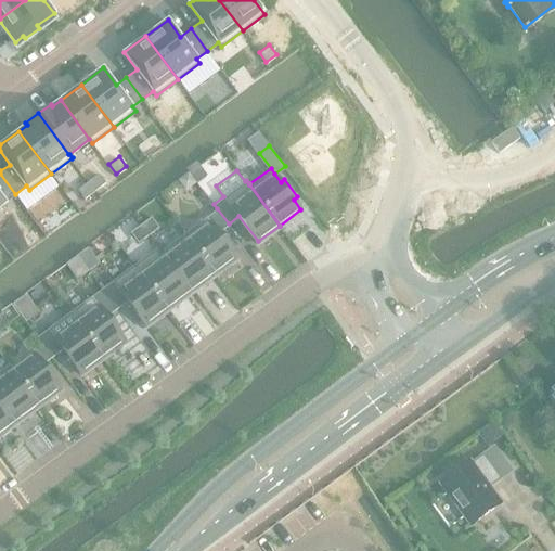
[(98,171),(88,180),(94,190),(105,181),(98,171)]
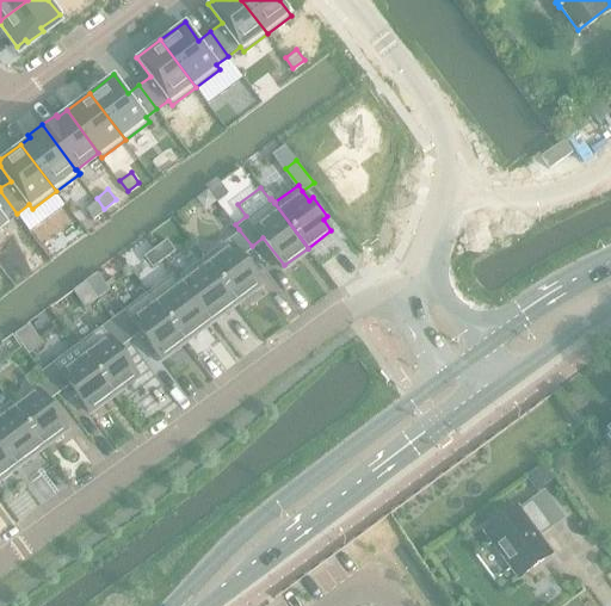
[(0,226),(17,214),(0,191),(0,226)]
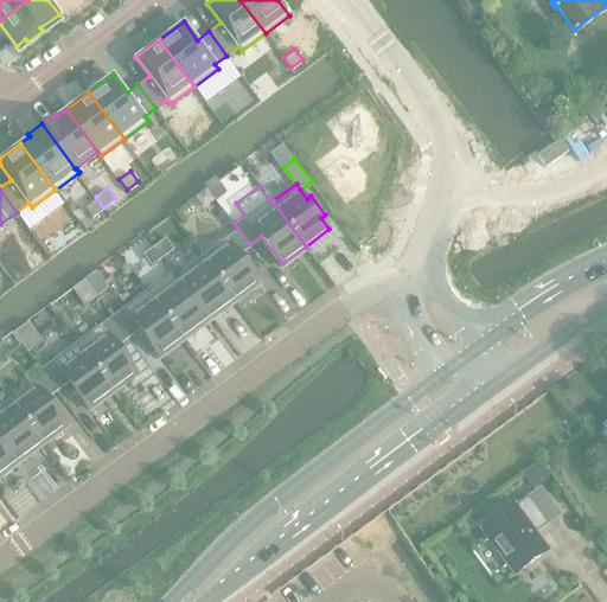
[(96,197),(84,205),(93,216),(103,207),(96,197)]
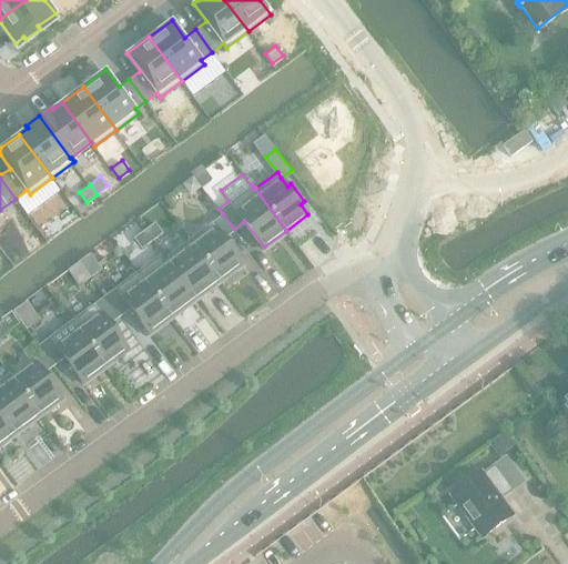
[(222,213),(188,239),(219,280),(242,263),(223,238),(234,229),(222,213)]
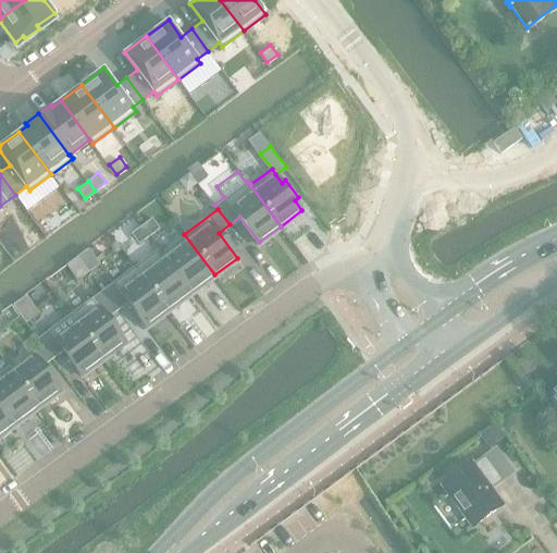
[(160,229),(152,218),(141,226),(149,236),(160,229)]
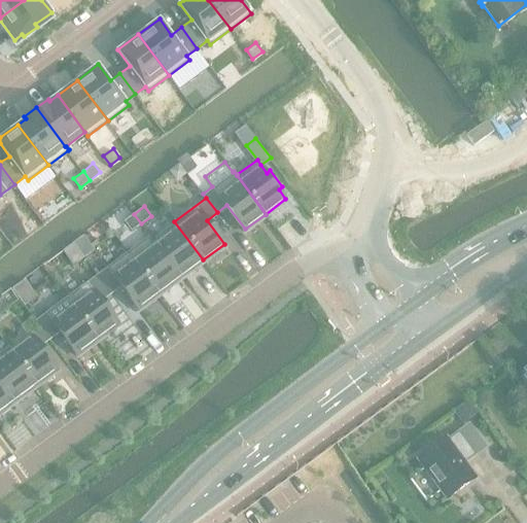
[(132,231),(141,223),(134,214),(125,221),(132,231)]
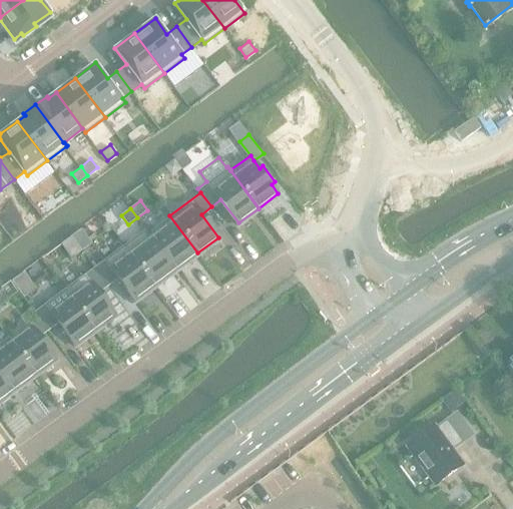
[(169,215),(150,229),(178,267),(197,252),(169,215)]
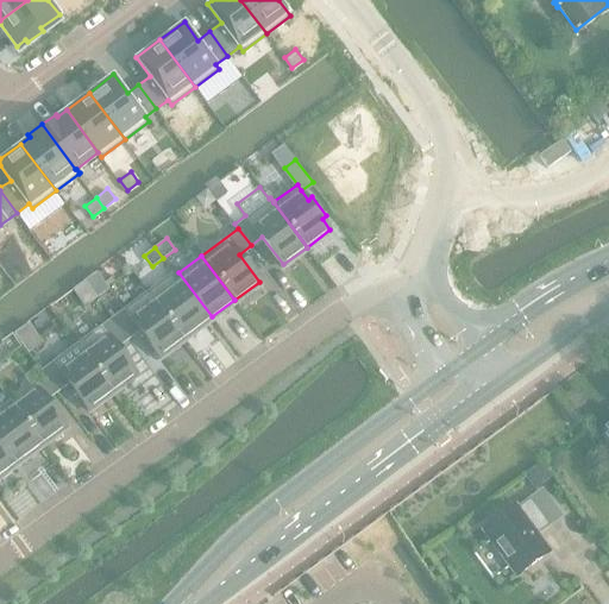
[(207,320),(174,276),(171,271),(148,288),(184,338),(207,320)]
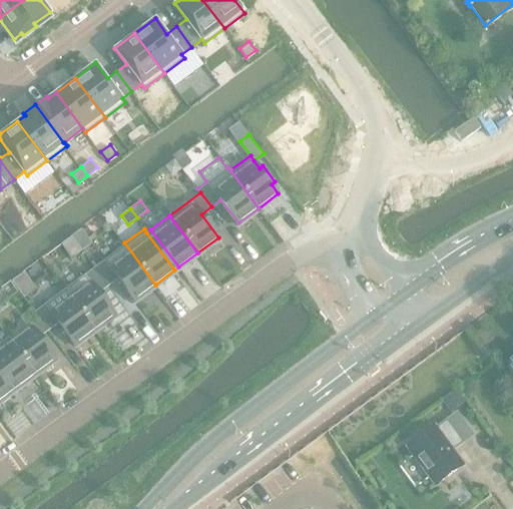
[(155,285),(124,242),(94,266),(108,284),(117,277),(134,300),(155,285)]
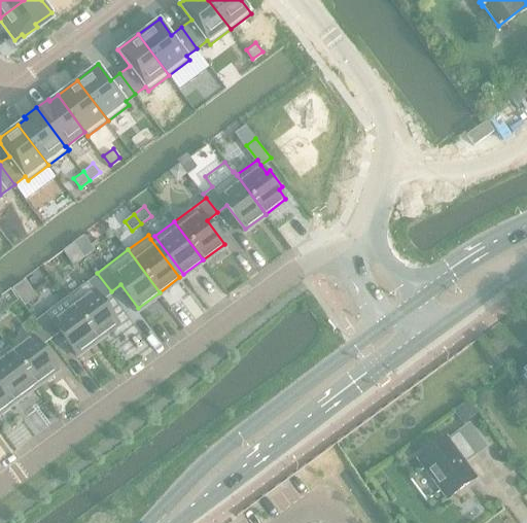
[(118,323),(101,300),(111,291),(97,273),(66,295),(98,338),(118,323)]
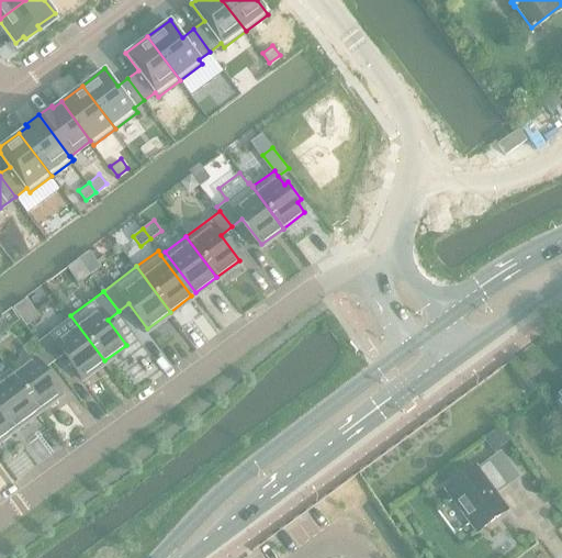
[(104,360),(70,315),(37,339),(44,348),(53,359),(64,352),(82,377),(104,360)]
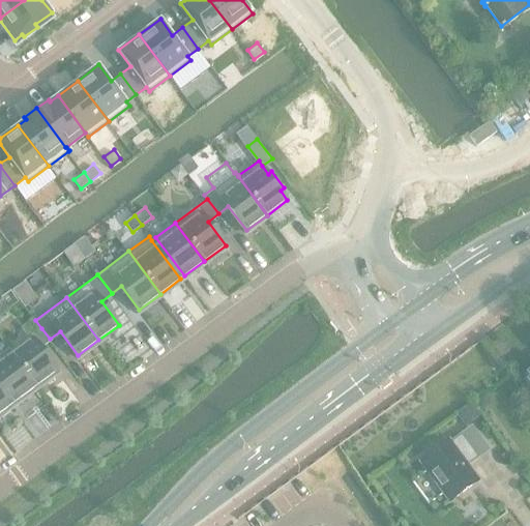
[(58,371),(40,347),(50,339),(41,328),(12,350),(10,352),(36,386),(58,371)]
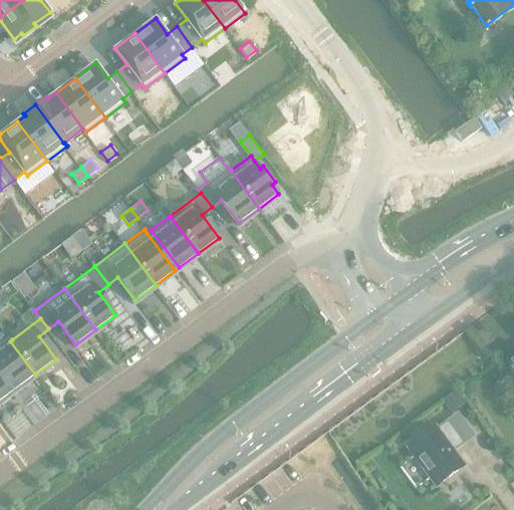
[(35,374),(10,341),(12,339),(9,335),(0,341),(0,367),(16,390),(35,374)]
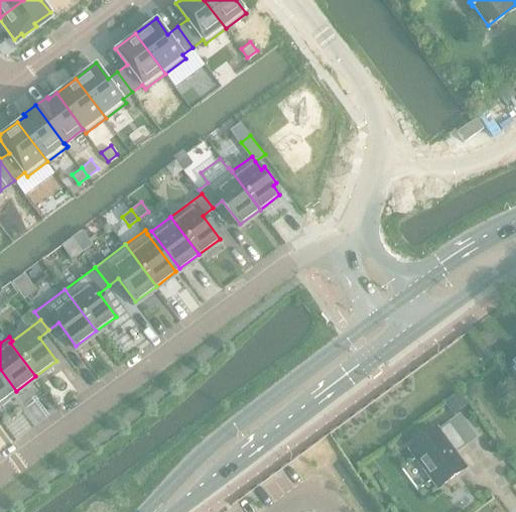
[(0,402),(12,393),(0,377),(0,402)]
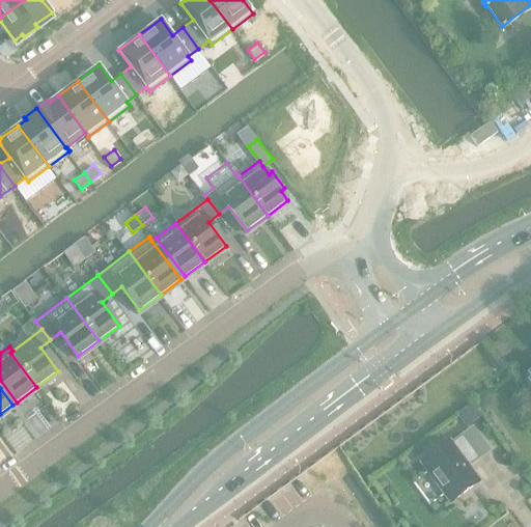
[(471,400),(456,412),(466,424),(480,414),(471,400)]
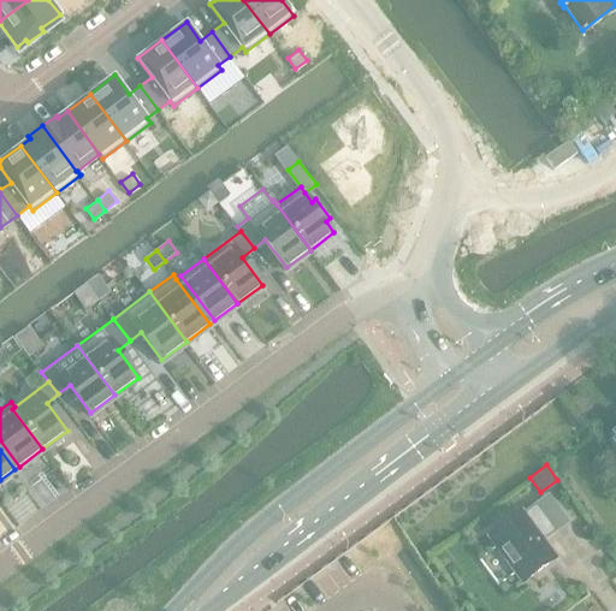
[(489,533),(522,580),(548,562),(544,557),(552,551),(543,538),(556,528),(537,500),(523,511),(521,509),(489,533)]
